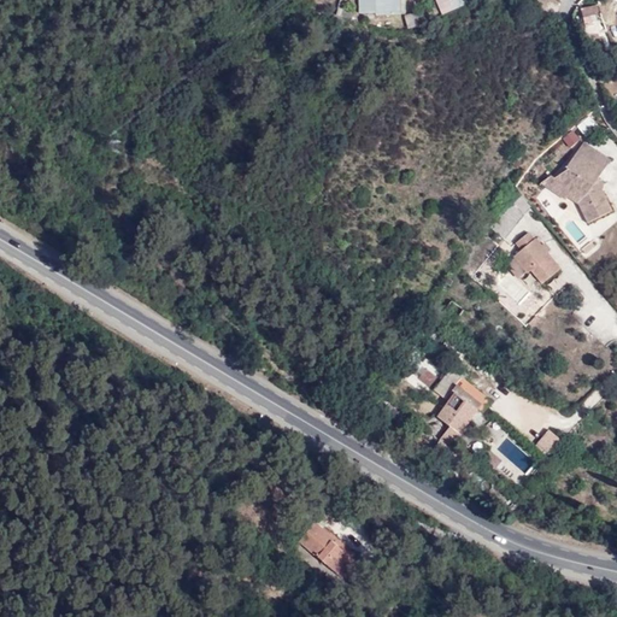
[(378,0),(339,0),(339,3),(356,5),(354,7),(377,10),(378,0)]
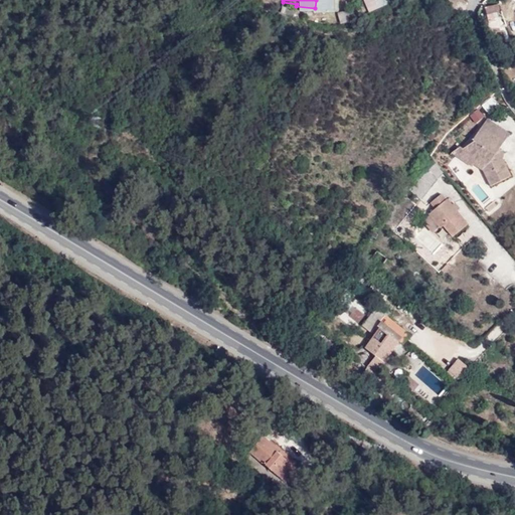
[(388,0),(364,0),(367,10),(390,4),(388,0)]
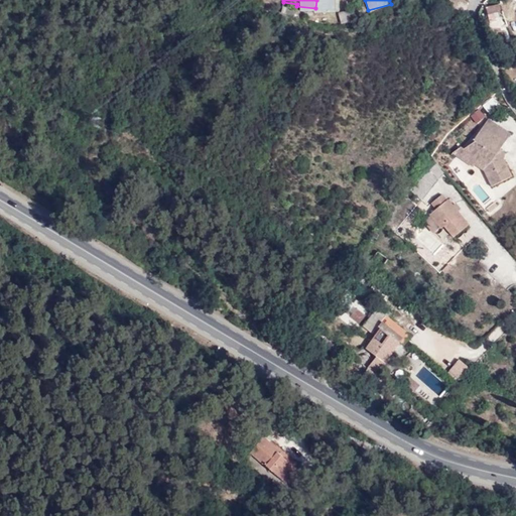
[(501,13),(500,6),(487,8),(488,15),(501,13)]
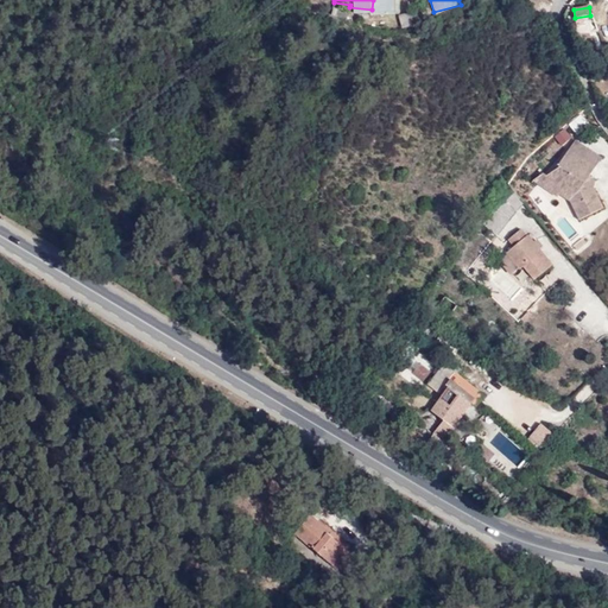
[(412,11),(398,14),(401,27),(415,24),(412,11)]
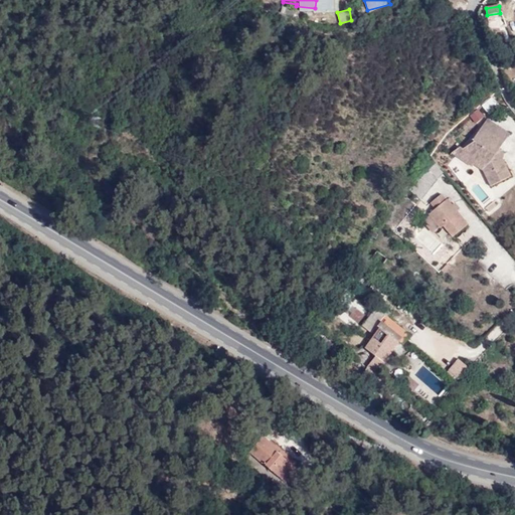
[(478,109),(470,115),(475,123),(484,117),(478,109)]
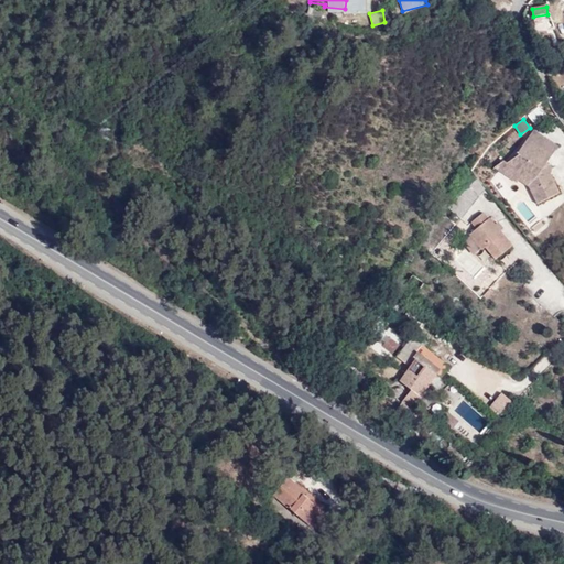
[(530,137),(553,153),(559,145),(535,129),(530,137)]
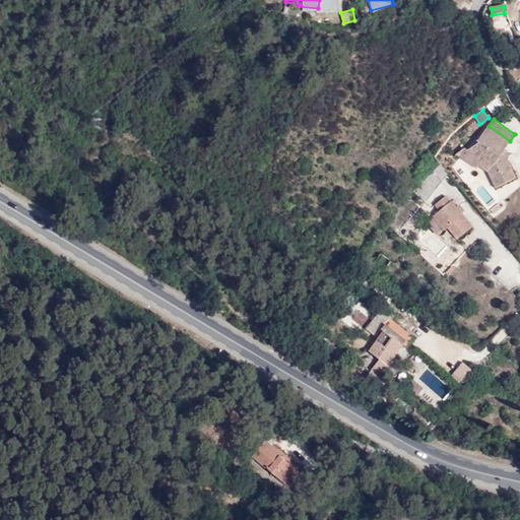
[(497,188),(517,179),(509,163),(509,161),(500,156),(505,150),(510,141),(489,126),(477,142),(479,143),(467,150),(478,158),(475,163),(479,165),(490,172),(497,188)]
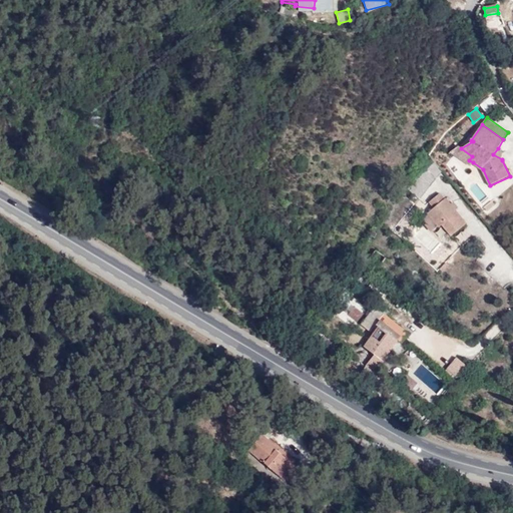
[(459,147),(450,152),(471,166),(473,162),(469,160),(472,156),(461,148),(459,147)]
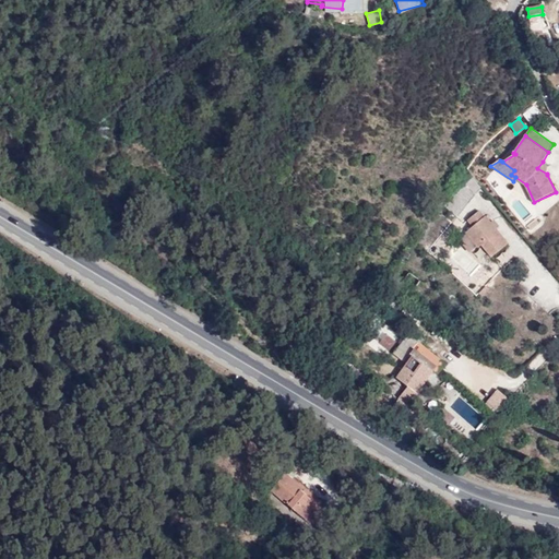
[(537,168),(547,174),(548,165),(543,162),(537,168)]
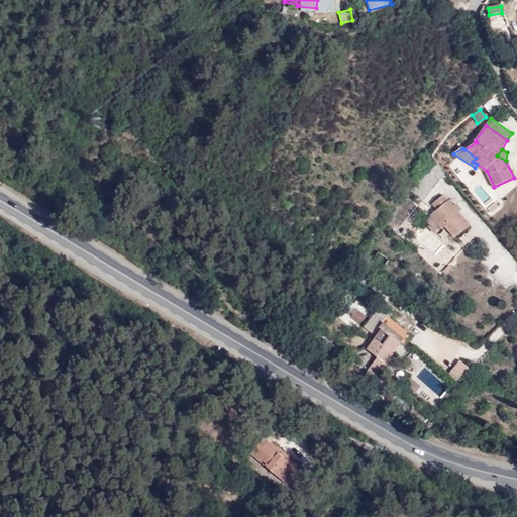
[(471,224),(446,193),(433,203),(437,207),(431,214),(442,228),(445,226),(454,236),(471,224)]
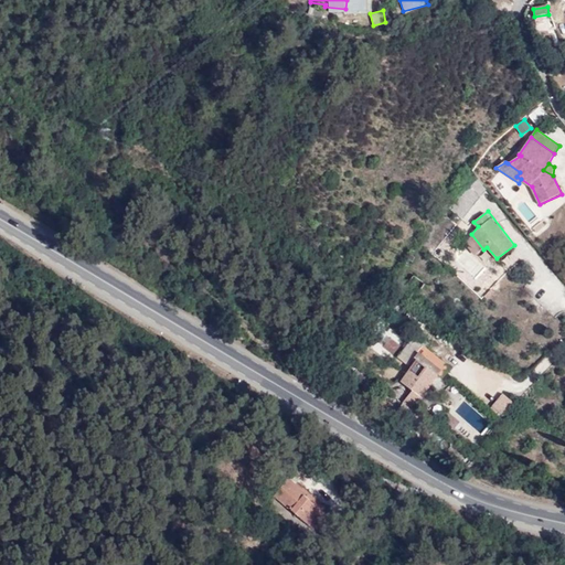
[(534,228),(537,233),(546,226),(542,222),(534,228)]
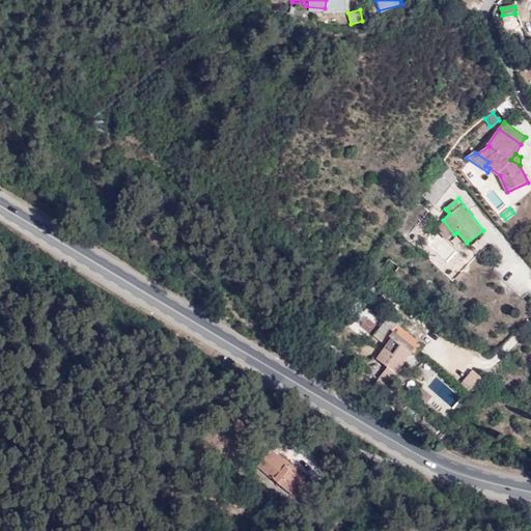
[(418,356),(425,346),(397,324),(393,330),(396,332),(392,337),(394,339),(378,360),(396,374),(402,367),(403,368),(414,354),(418,356)]
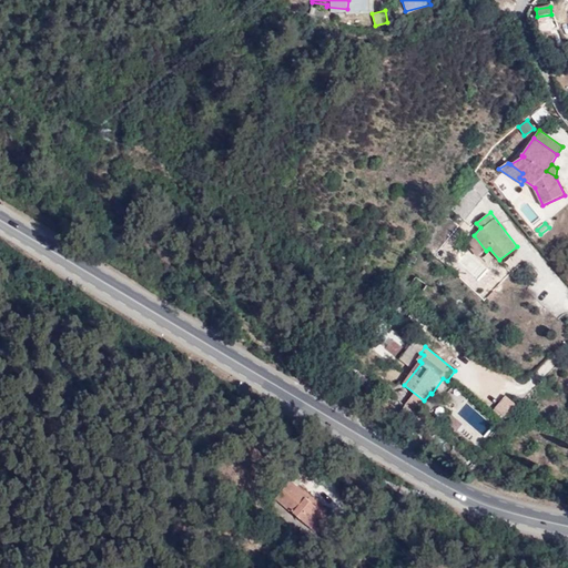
[(328,509),(293,478),(279,493),(314,521),(328,509)]
